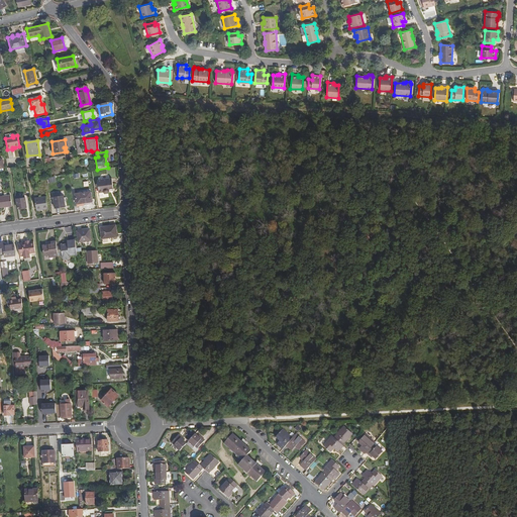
[(112,178),(97,180),(99,192),(103,191),(105,193),(108,192),(109,190),(113,190),(112,178)]
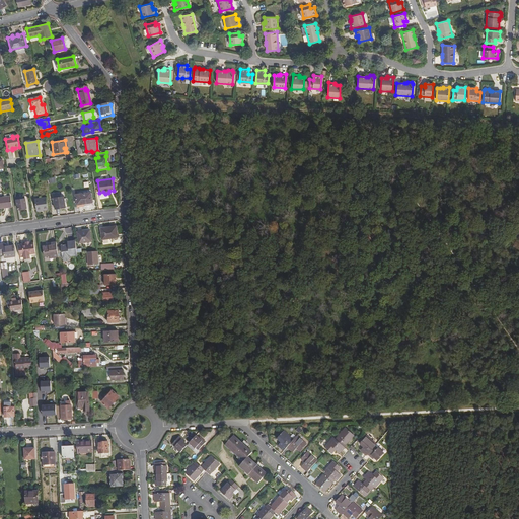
[(90,192),(75,194),(77,206),(87,205),(87,202),(91,202),(90,192)]
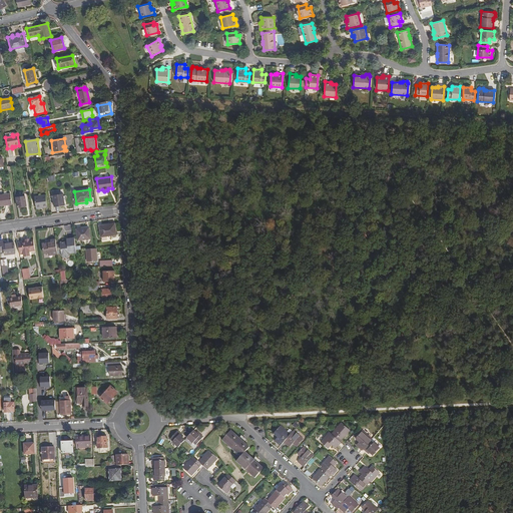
[(4,200),(12,199),(11,192),(3,193),(4,200)]
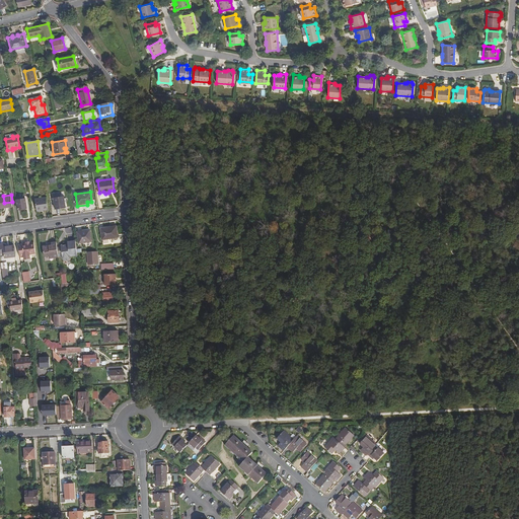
[(63,198),(63,196),(54,198),(55,208),(65,207),(64,203),(66,202),(65,198),(63,198)]
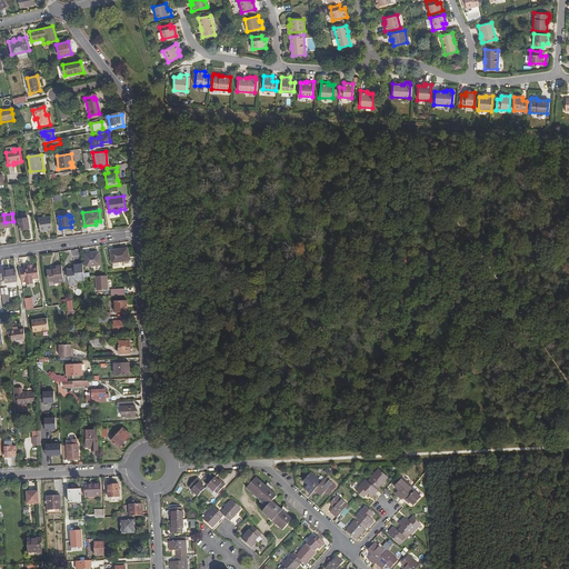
[(50,216),(39,218),(40,231),(52,229),(50,216)]
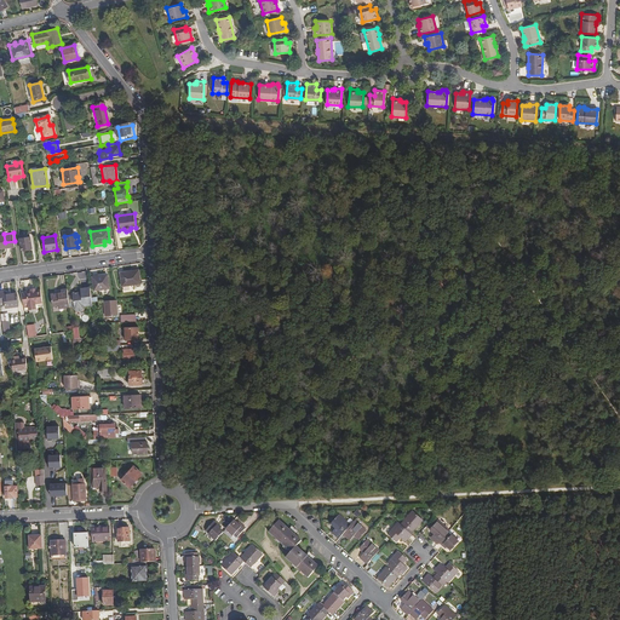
[(30,236),(19,239),(21,250),(32,248),(30,236)]
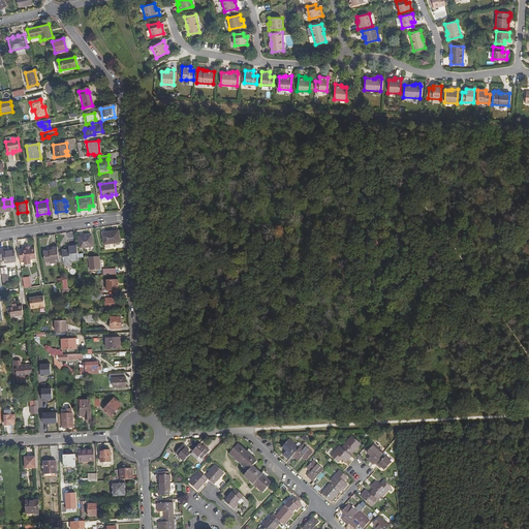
[(118,229),(102,231),(104,243),(119,240),(118,229)]
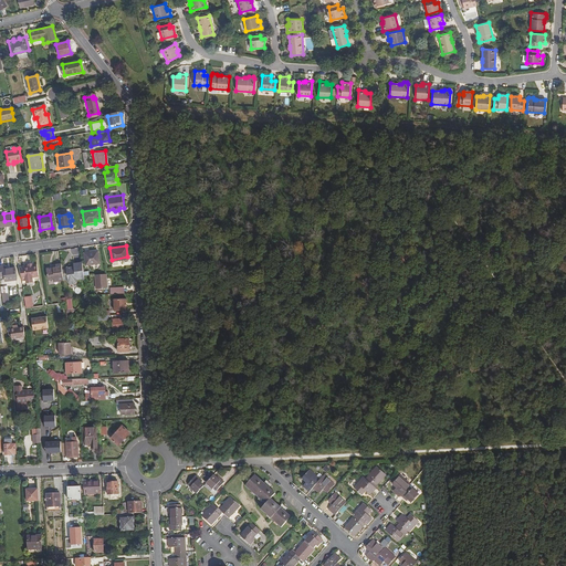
[(83,252),(85,264),(98,262),(97,250),(83,252)]
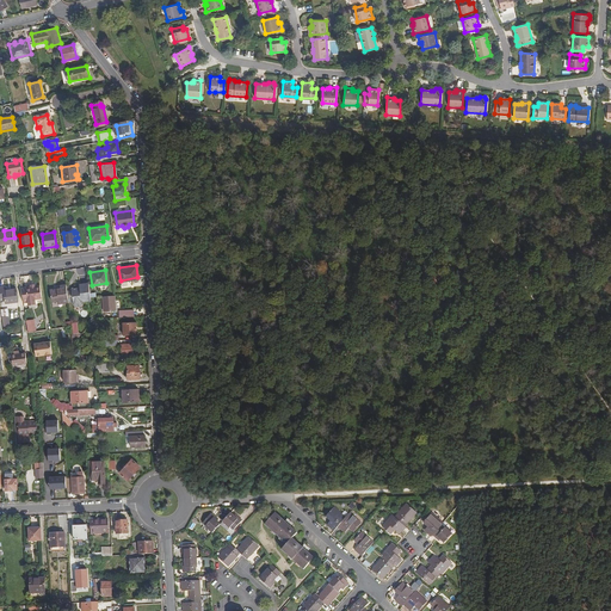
[(76,289),(72,289),(73,304),(75,307),(80,306),(82,303),(82,301),(91,300),(90,296),(88,283),(79,284),(79,288),(79,289),(76,290),(76,289)]
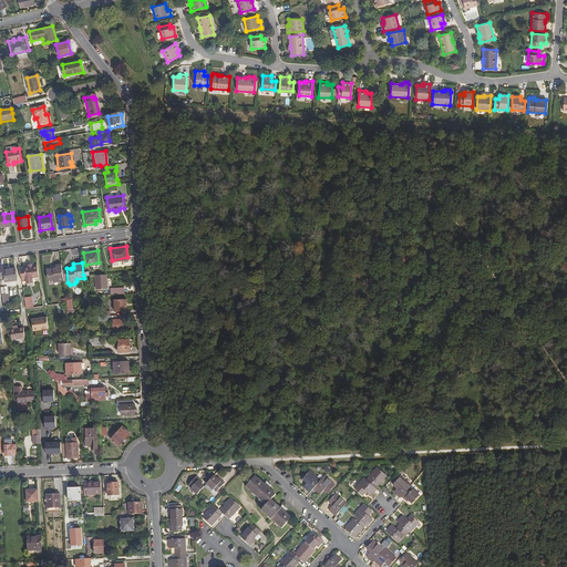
[(55,267),(52,268),(47,268),(48,279),(53,278),(58,278),(58,280),(63,279),(61,264),(55,265),(55,266),(55,267)]
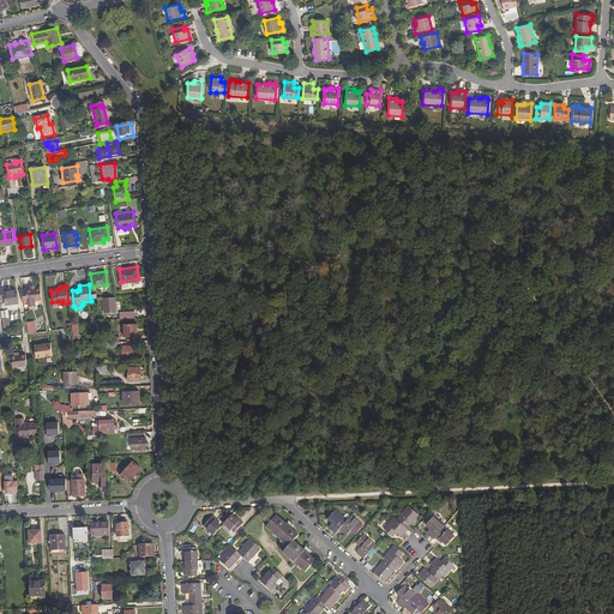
[(35,300),(42,299),(40,287),(35,287),(31,288),(22,289),(24,304),(28,304),(29,306),(36,305),(35,300)]
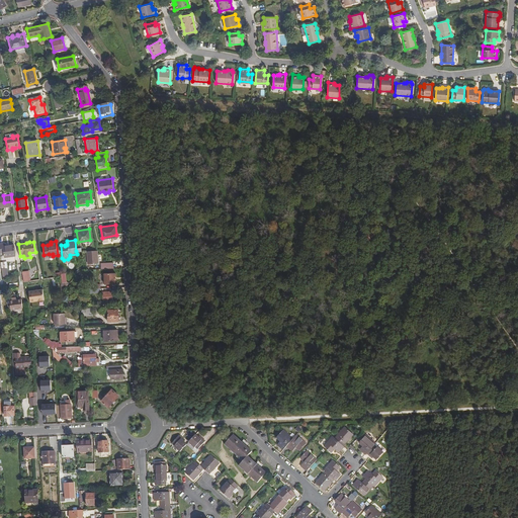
[(0,243),(0,253),(4,253),(4,255),(14,254),(15,254),(13,244),(13,245),(3,246),(2,243),(0,243)]
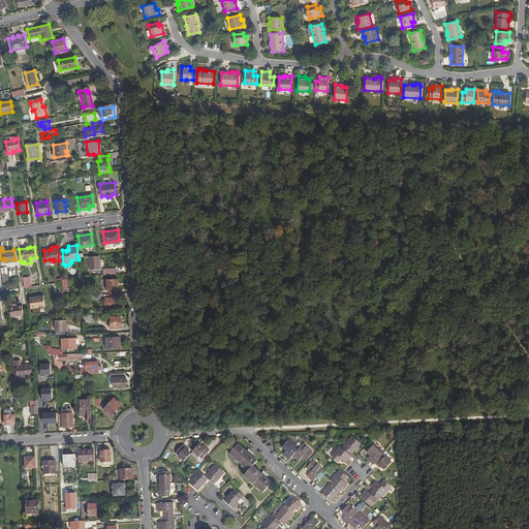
[(99,269),(99,255),(97,255),(97,260),(92,260),(92,256),(88,256),(89,269),(99,269)]
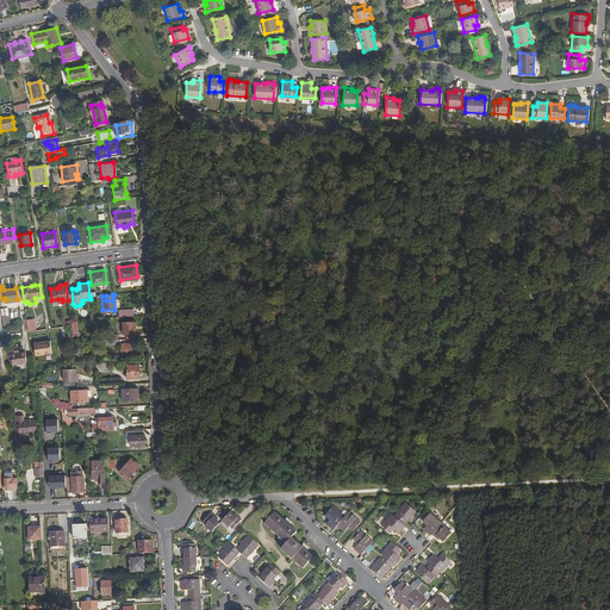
[(36,318),(27,319),(29,331),(37,330),(36,318)]
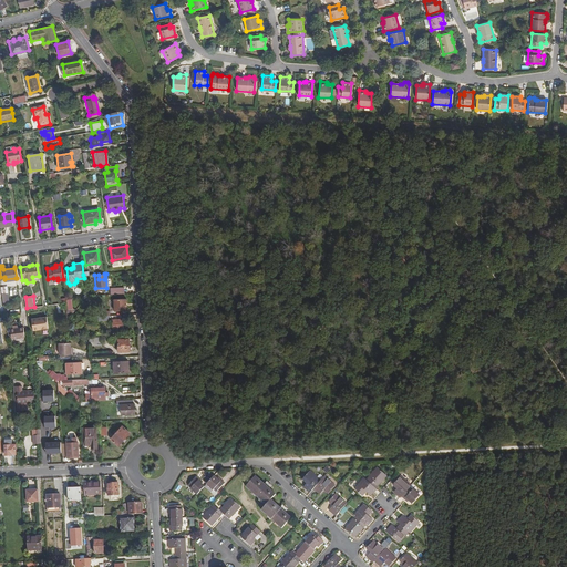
[(113,299),(113,310),(126,310),(126,299),(113,299)]
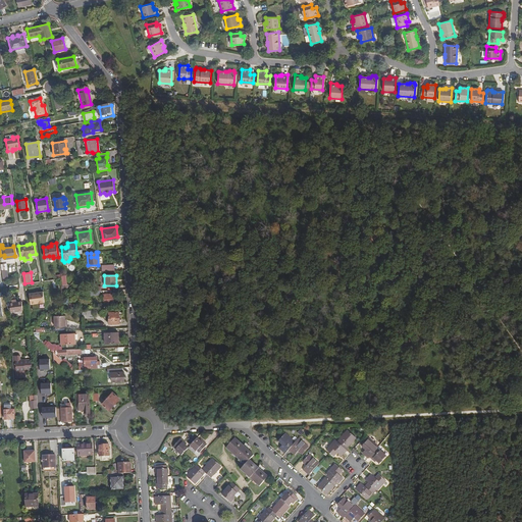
[(29,294),(31,304),(44,302),(43,292),(29,294)]
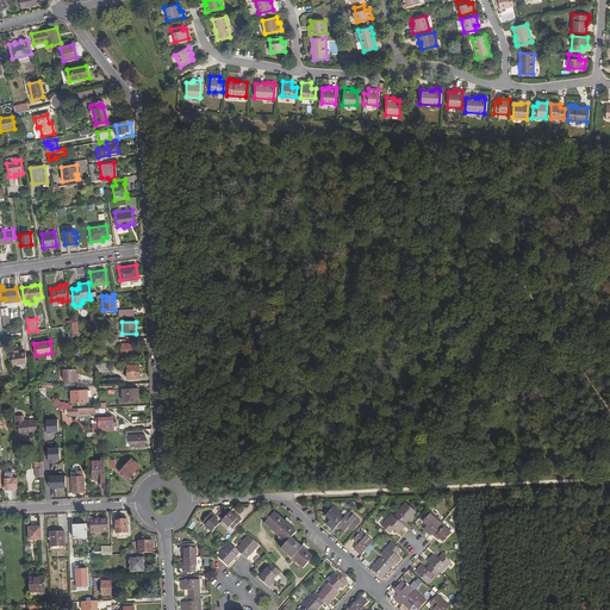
[(132,343),(120,343),(120,358),(125,356),(125,353),(132,353),(132,343)]
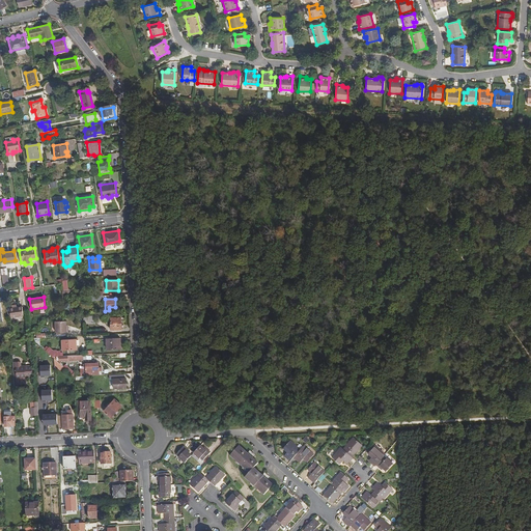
[(17,307),(9,309),(10,317),(24,315),(22,307),(17,307)]
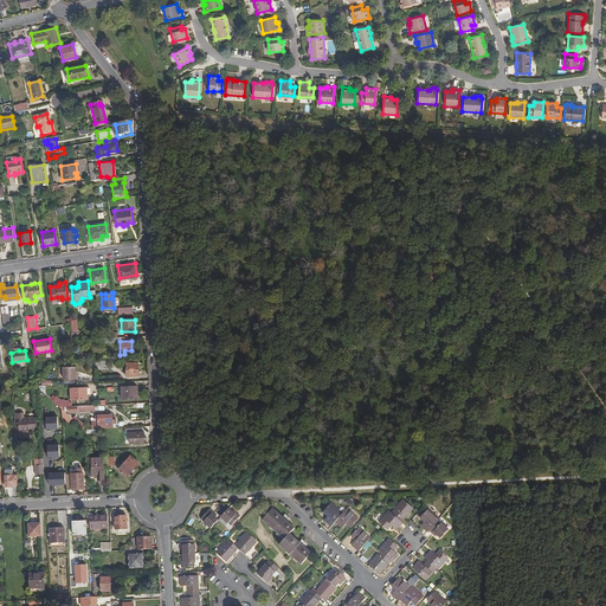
[(126,375),(140,375),(140,369),(137,369),(137,362),(126,362),(126,375)]
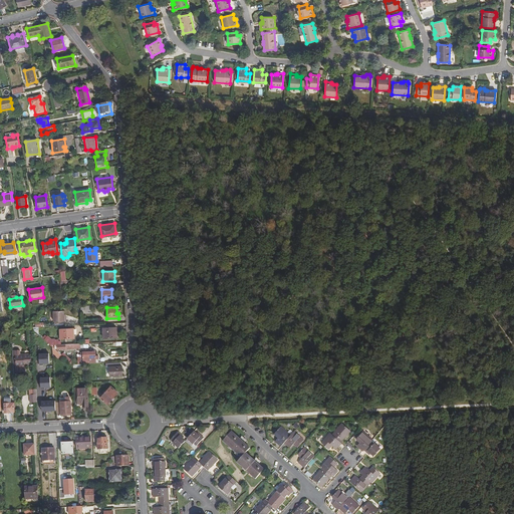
[(64,320),(64,316),(63,316),(63,314),(63,310),(52,310),(53,321),(64,320)]
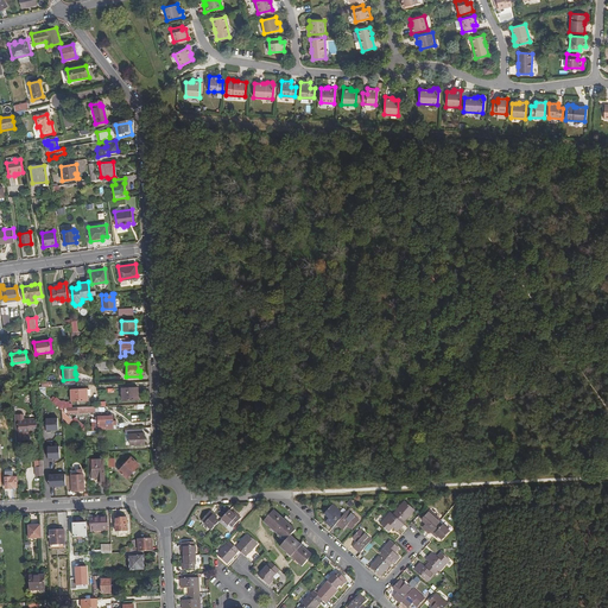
[(135,394),(135,387),(121,387),(121,400),(138,399),(137,394),(135,394)]
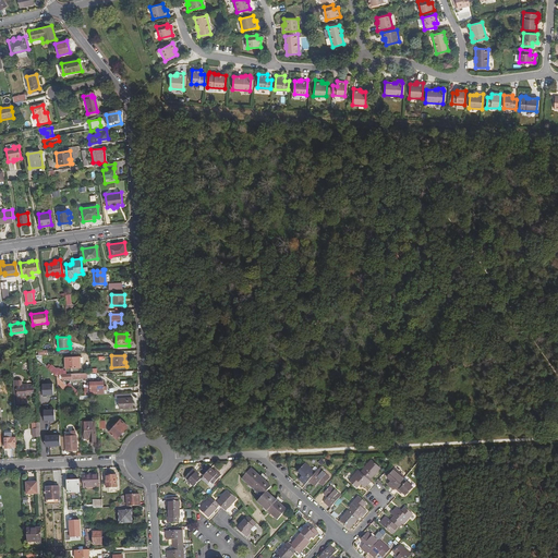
[(79,356),(64,358),(65,368),(80,367),(80,363),(79,363),(79,356)]
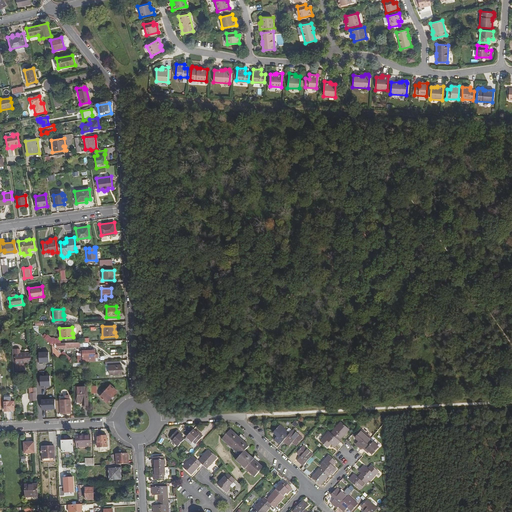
[(19,348),(11,349),(12,363),(15,363),(15,369),(24,369),(24,362),(31,362),(30,352),(19,352),(19,348)]
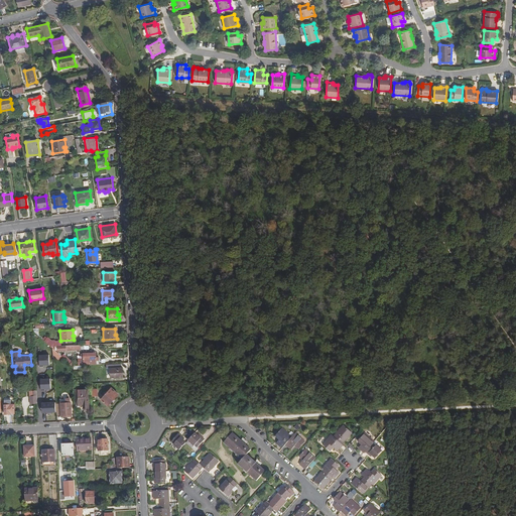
[(84,365),(96,364),(96,361),(98,361),(97,357),(96,357),(95,353),(82,353),(82,356),(83,356),(84,359),(78,359),(79,365),(84,365)]
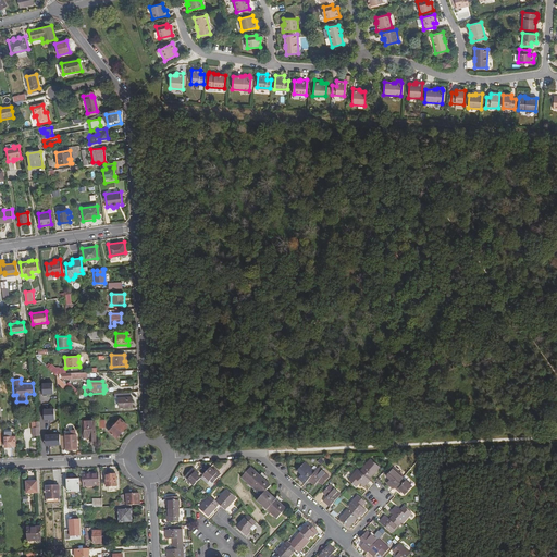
[(42,394),(57,394),(57,382),(42,382),(42,394)]
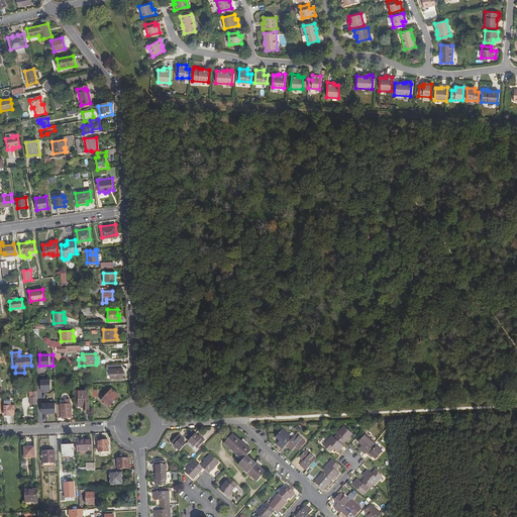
[(117,368),(109,369),(110,378),(122,377),(122,368),(117,368)]
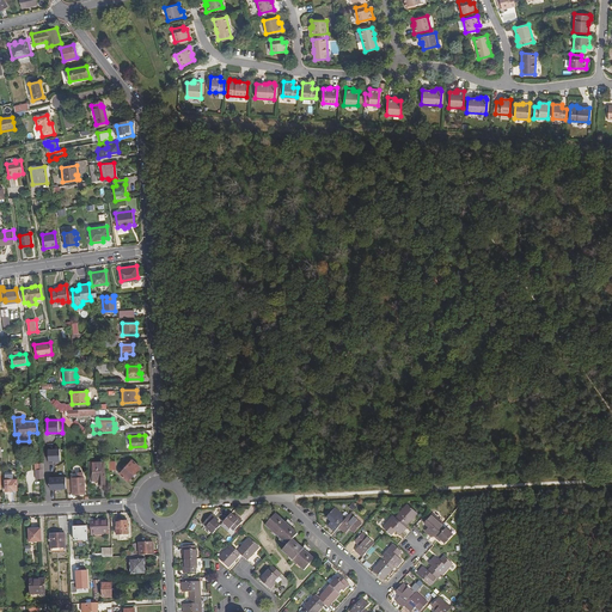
[(49,461),(63,461),(63,448),(48,448),(49,461)]
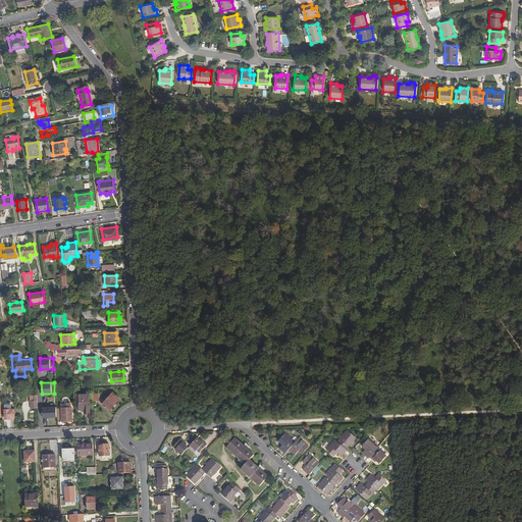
[(103,404),(109,410),(120,399),(114,393),(103,404)]
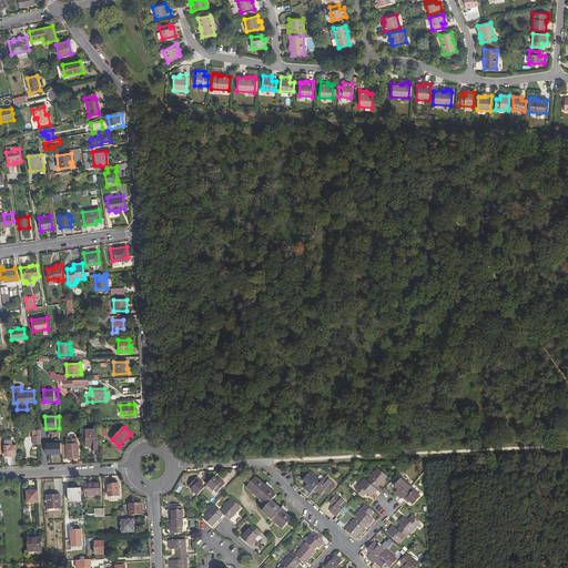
[(95,428),(82,428),(83,444),(90,444),(90,448),(97,448),(95,428)]
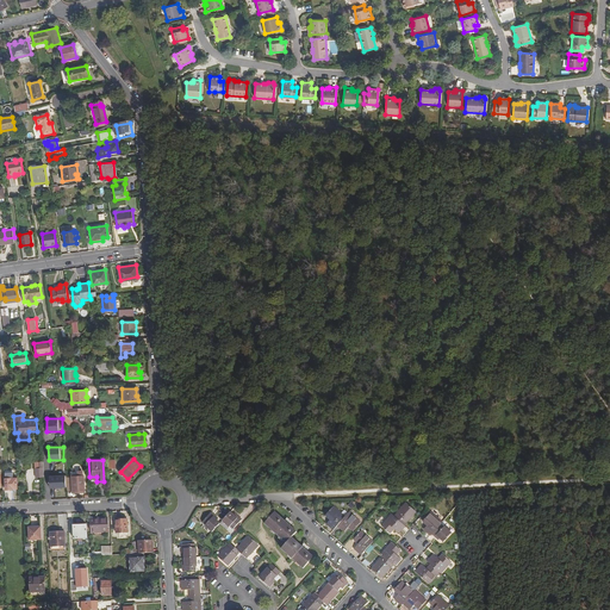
[(49,475),(49,473),(49,467),(48,467),(48,464),(42,465),(43,477),(48,477),(48,480),(47,480),(48,490),(58,490),(58,480),(55,480),(55,475),(49,475)]
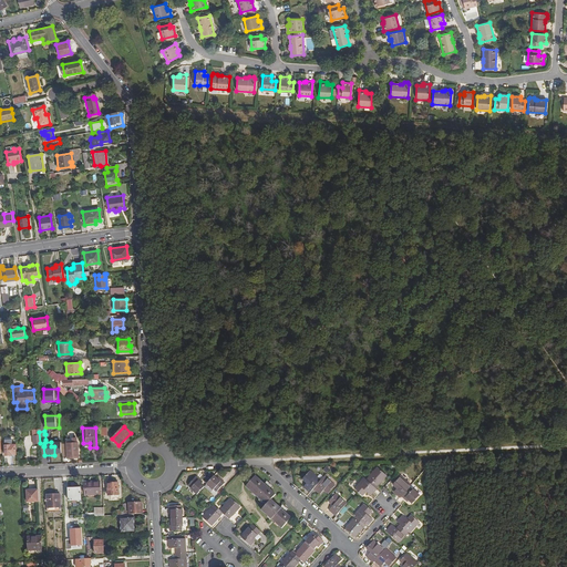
[(6,455),(19,455),(18,440),(6,440),(6,455)]
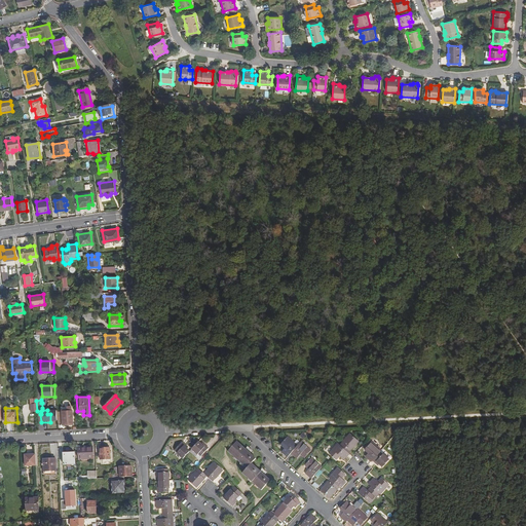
[(71,424),(71,423),(72,423),(72,410),(62,411),(62,423),(69,423),(69,424),(71,424)]
